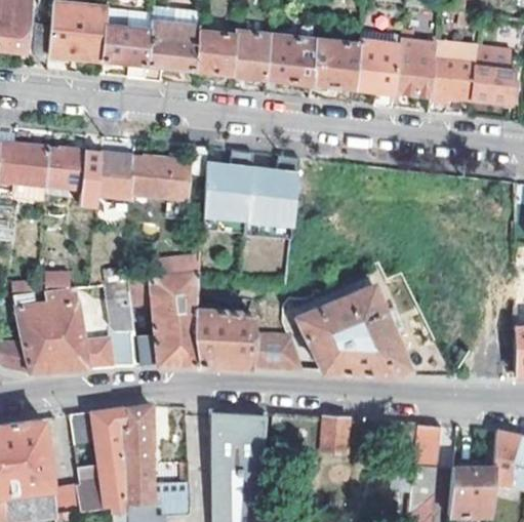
[(0,0),(0,46),(25,49),(29,15),(12,13),(14,0),(0,0)]
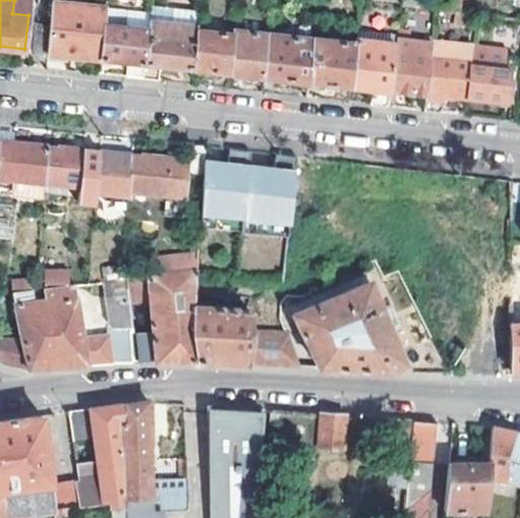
[(53,18),(50,52),(102,58),(108,7),(55,0),(53,18)]
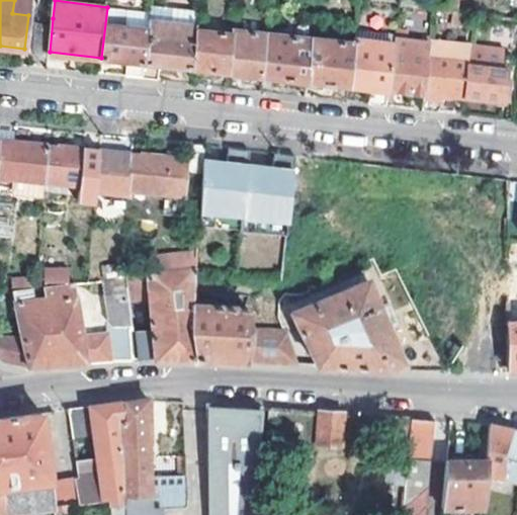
[(148,4),(149,19),(196,24),(196,23),(201,9),(148,4)]
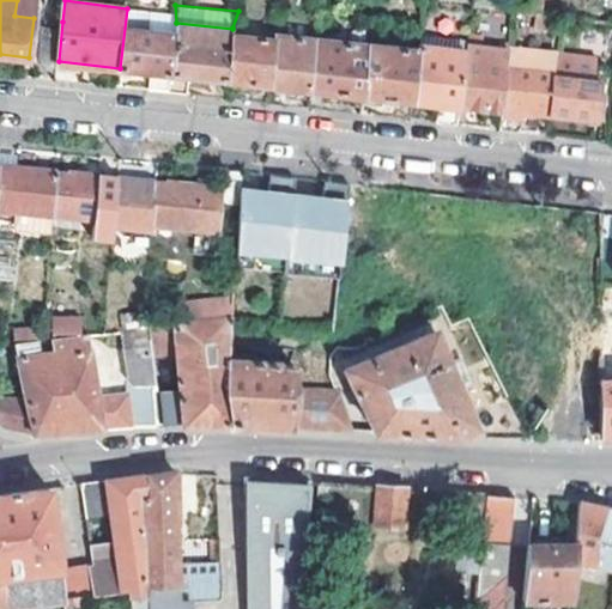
[(127,8),(120,68),(152,72),(151,89),(170,90),(175,34),(149,30),(151,11),(127,8)]
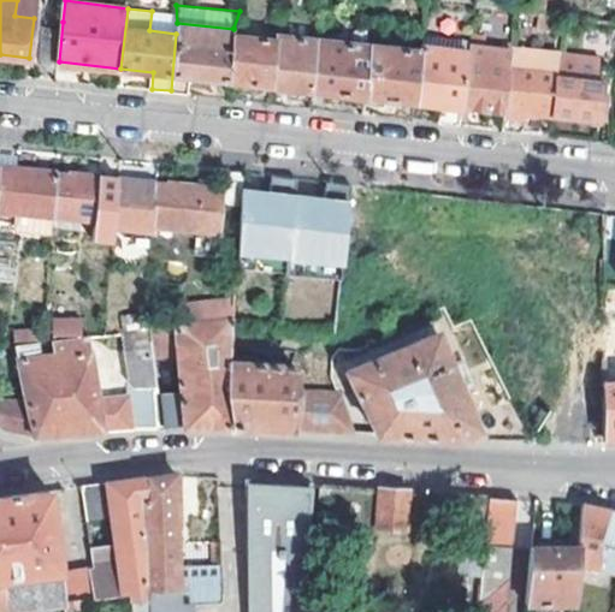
[(543,12),(538,12),(536,27),(554,29),(555,13),(543,12)]
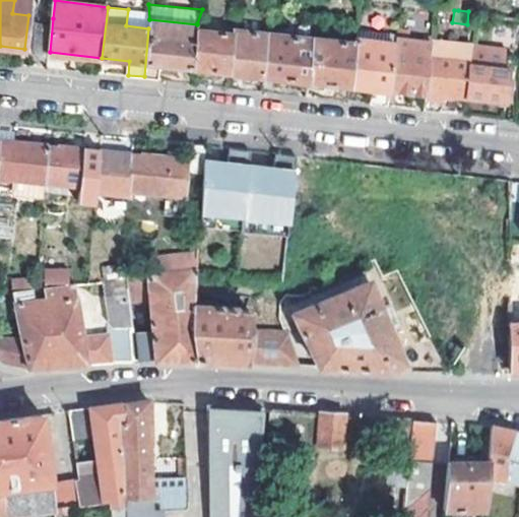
[(50,52),(53,18),(38,16),(33,50),(50,52)]
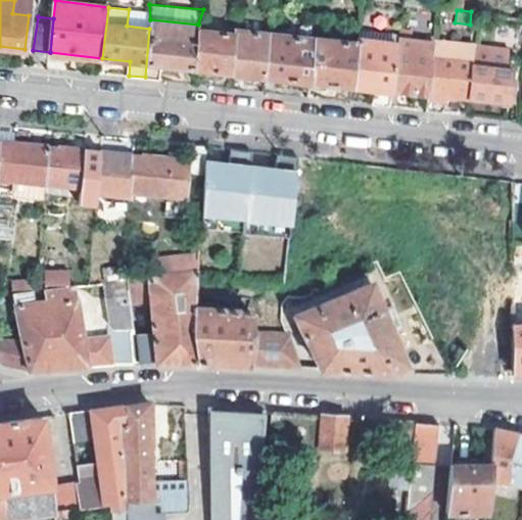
[(198,25),(150,19),(149,29),(145,77),(159,79),(160,71),(176,72),(177,66),(194,68),(198,30),(198,25)]
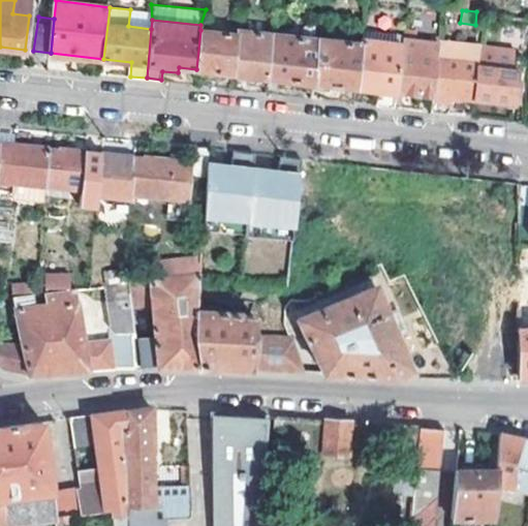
[(404,33),(404,29),(363,24),(361,43),(355,87),(379,89),(377,103),(396,105),(397,90),(404,33)]
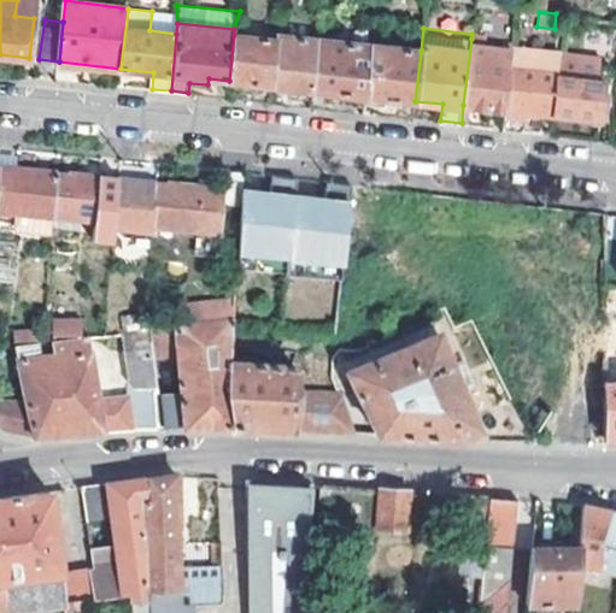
[(275,40),(270,84),(314,89),(318,40),(276,34),(275,40)]
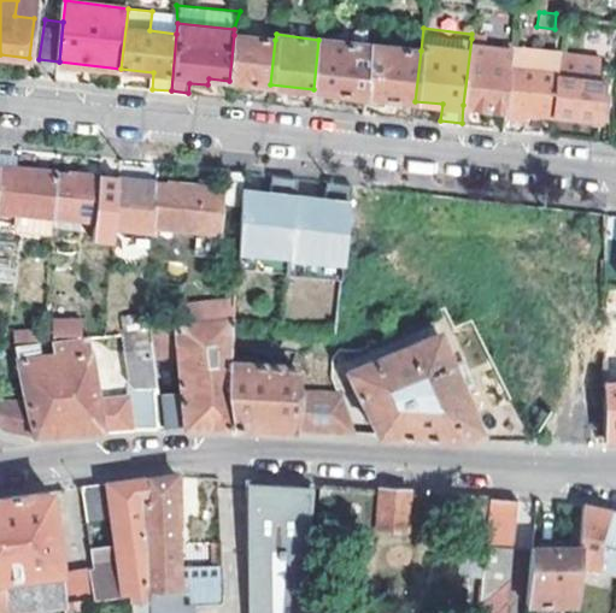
[(234,35),(229,81),(270,84),(275,40),(234,35)]
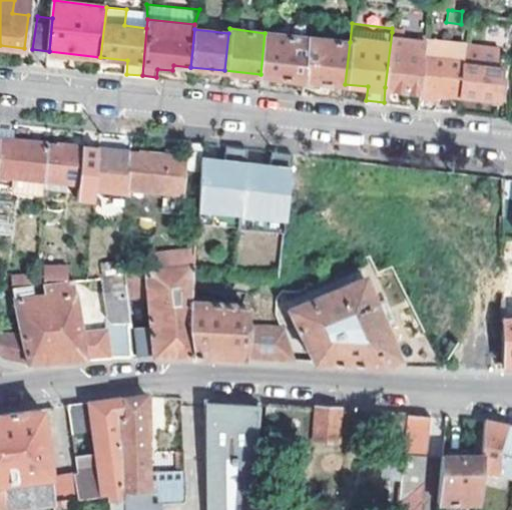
[(419,91),(426,38),(427,32),(418,30),(417,44),(402,42),(403,33),(392,32),(385,87),(397,88),(419,91)]
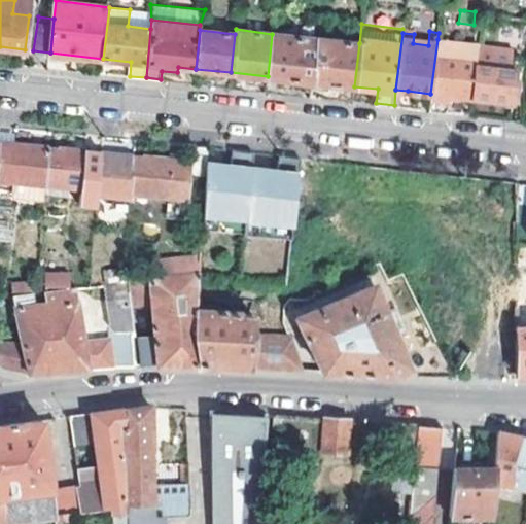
[(318,39),(272,34),(268,76),(313,82),(318,39)]
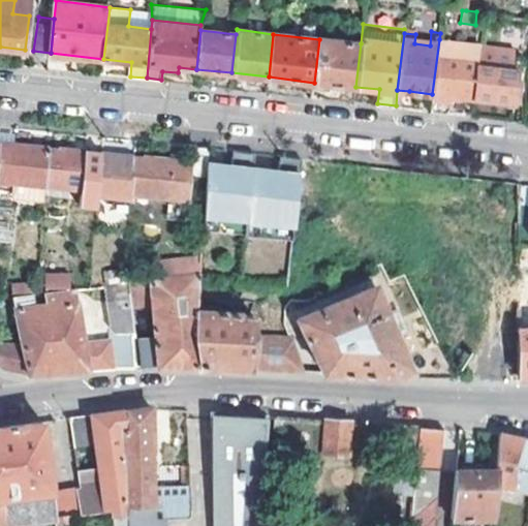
[(361,43),(319,39),(314,83),(333,84),(331,98),(354,100),(355,87),(361,43)]
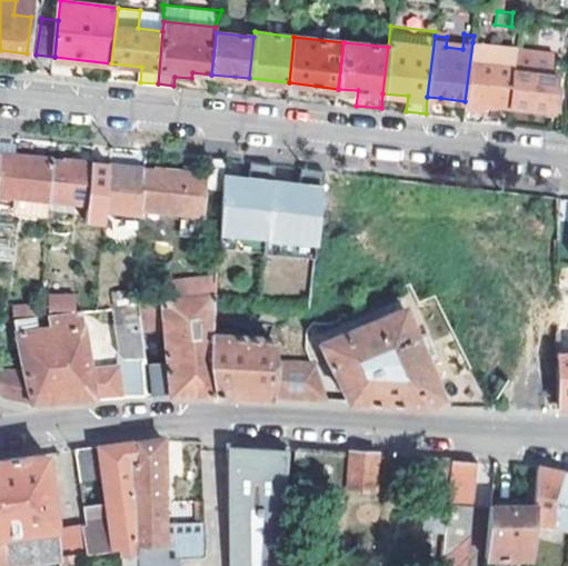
[(518,47),(472,42),(465,101),(464,117),(482,119),(485,103),(492,105),(511,107),(515,70),(516,60),(518,47)]
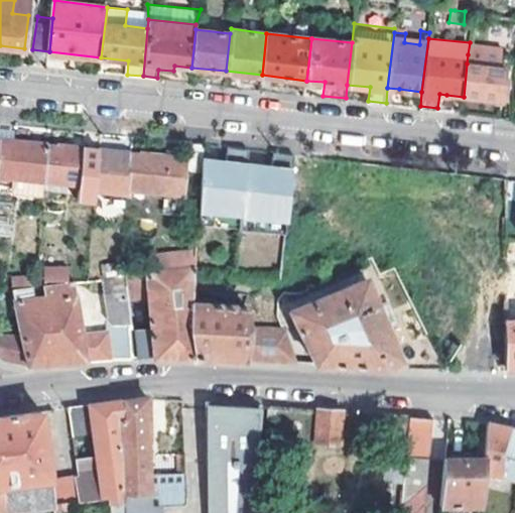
[(499,68),(500,62),(500,58),(468,54),(467,63),(499,68)]
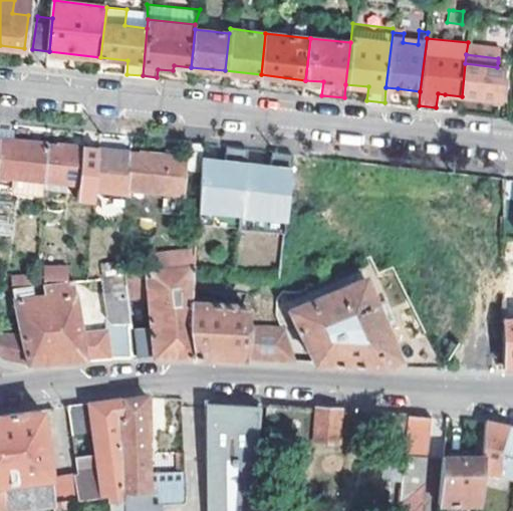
[(499,100),(501,93),(502,76),(504,64),(504,62),(498,62),(497,67),(465,63),(462,96),(499,100)]
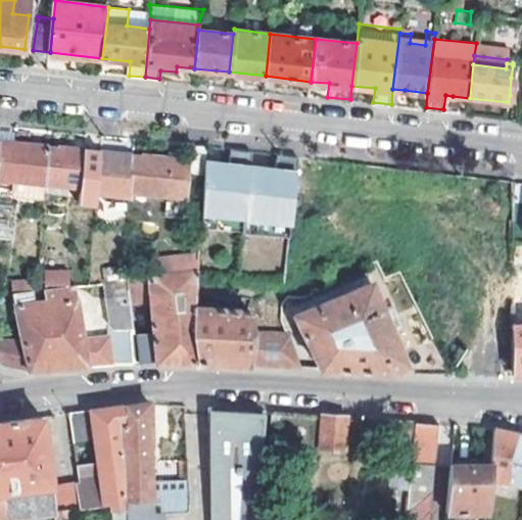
[(43,183),(80,186),(91,188),(94,164),(102,166),(102,151),(104,135),(90,134),(88,148),(60,145),(60,147),(48,146),(43,183)]
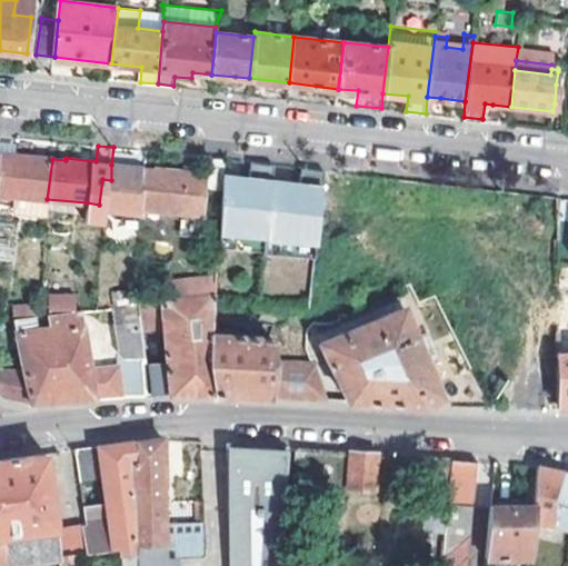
[(0,204),(12,206),(12,196),(47,199),(52,159),(0,152),(0,204)]
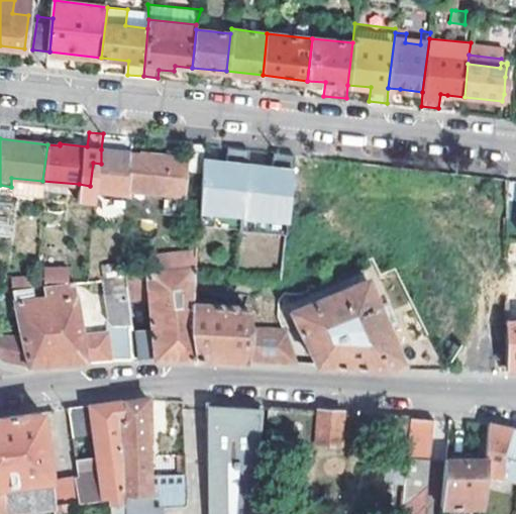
[(131,152),(129,189),(165,192),(176,193),(184,194),(187,168),(202,170),(203,145),(204,143),(188,142),(187,157),(141,151),(141,153),(131,152)]
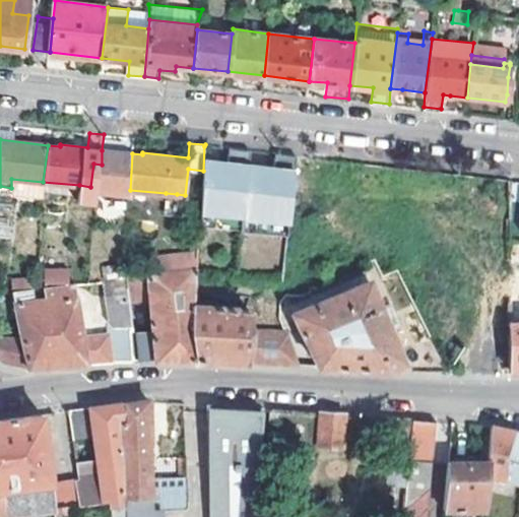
[(206,146),(204,146),(203,171),(200,209),(247,215),(250,166),(251,149),(231,147),(229,163),(205,159),(206,146)]
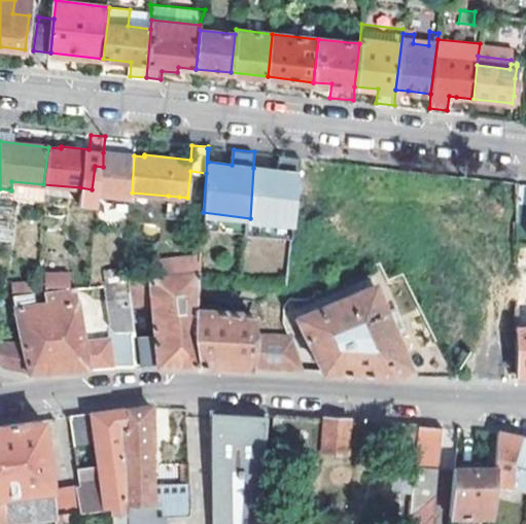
[(132,193),(134,155),(103,152),(103,167),(101,194),(132,197),(132,193)]
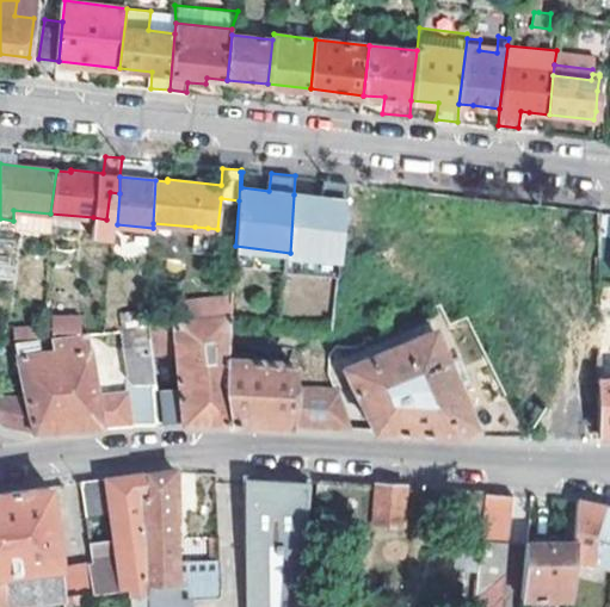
[(294,194),(290,253),(293,254),(346,260),(351,183),(326,179),(324,197),(294,194)]
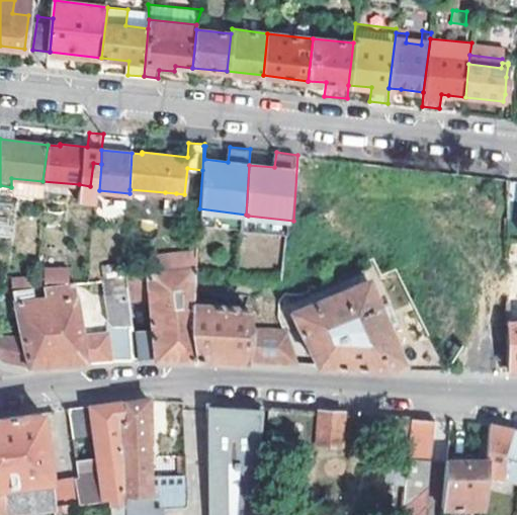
[(11,187),(10,194),(40,196),(41,191),(42,181),(11,178),(11,187)]
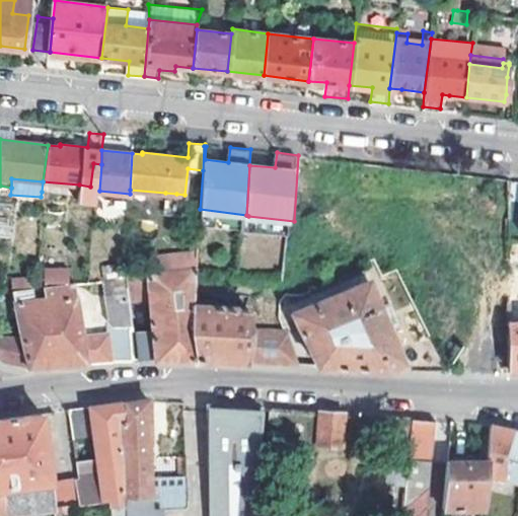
[(43,181),(42,192),(77,196),(79,185),(43,181)]
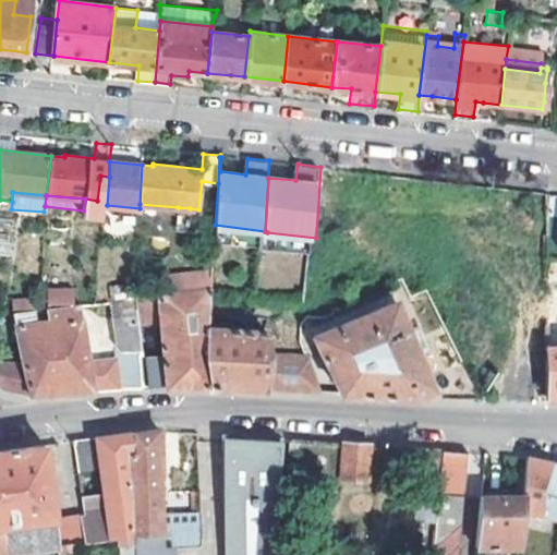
[(190,208),(178,207),(177,218),(189,219),(190,208)]
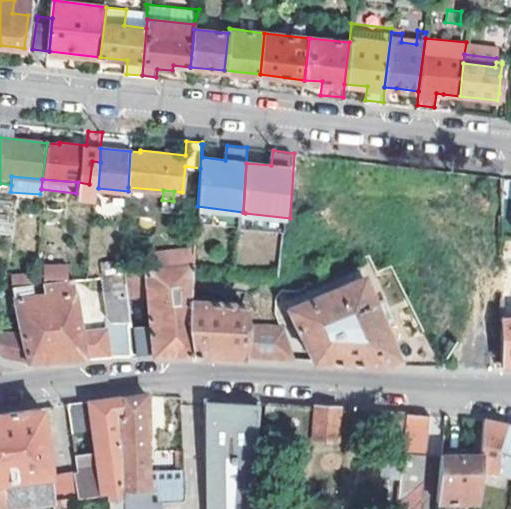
[(243,212),(197,206),(196,221),(242,227),(243,212)]
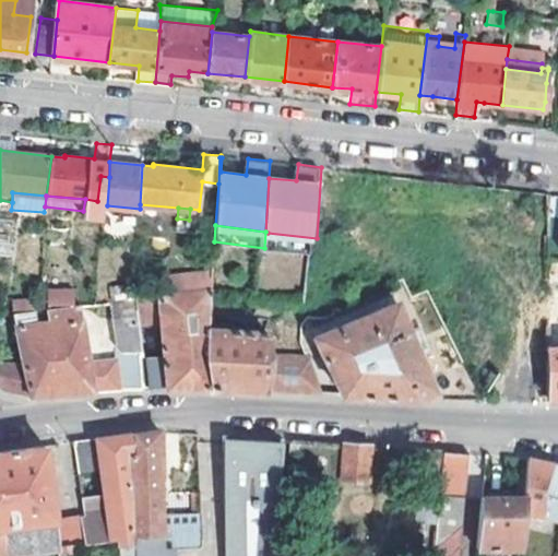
[(316,255),(317,238),(268,233),(266,248),(316,255)]
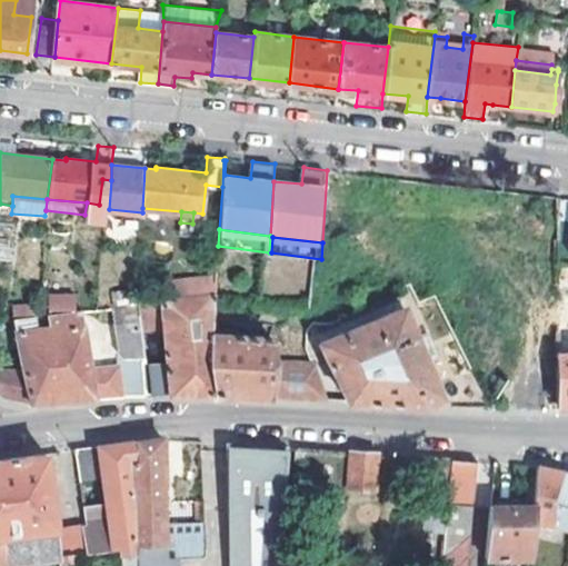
[(567,260),(559,259),(557,403),(567,401),(567,260)]
